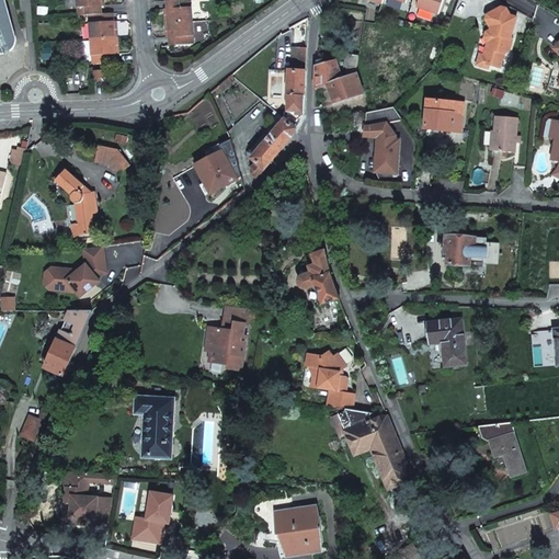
[(0,53),(2,53),(3,52),(2,47),(6,45),(8,50),(9,49),(11,47),(13,45),(14,42),(14,38),(14,37),(13,30),(11,30),(3,0),(0,0),(0,53)]
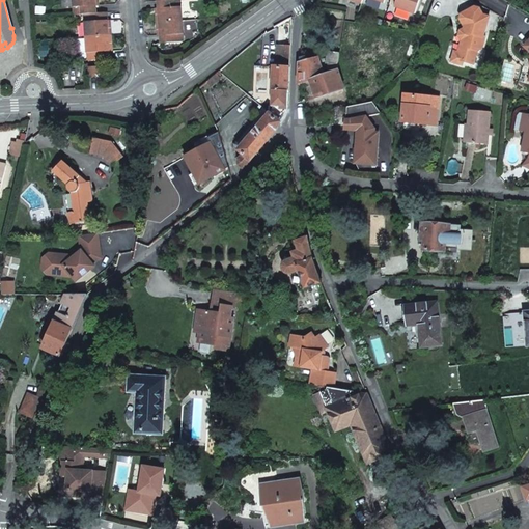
[(71,0),(73,14),(83,12),(95,11),(93,0),(71,0)]
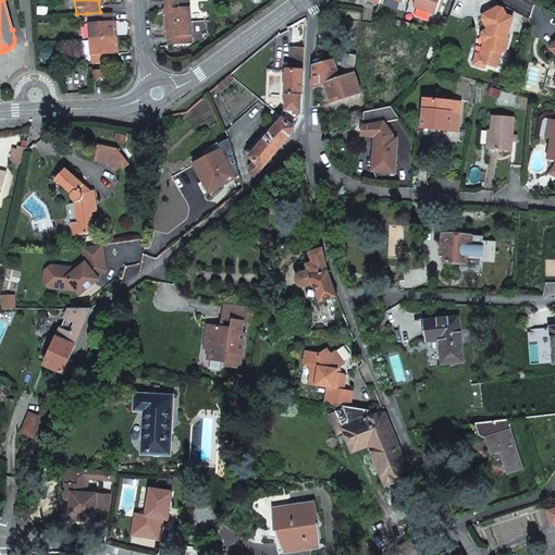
[(164,0),(165,13),(162,13),(163,21),(189,20),(187,0),(164,0)]
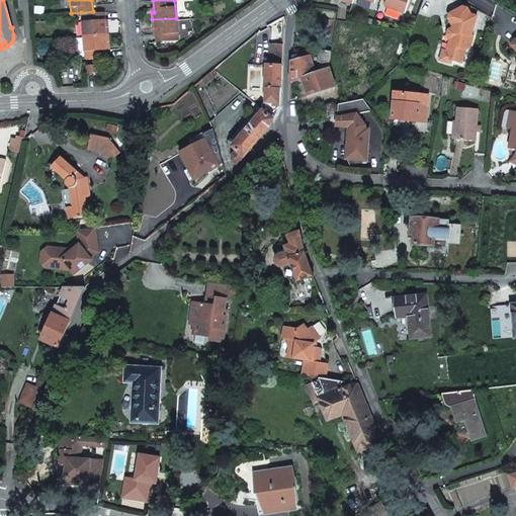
[(344,0),(350,2),(351,0),(366,0),(372,2),(372,0),(384,0),(382,5),(403,13),(407,0),(344,0)]
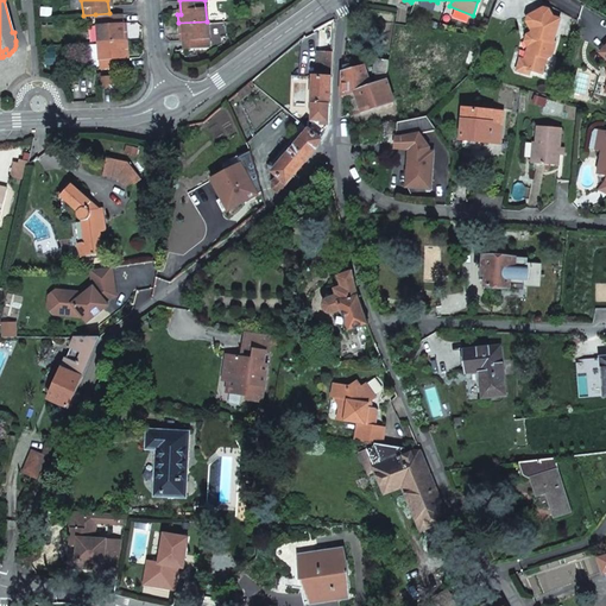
[(547,8),(542,6),(526,14),(524,20),(530,31),(525,33),(523,39),(526,45),(529,46),(528,51),(525,50),(523,58),(522,62),(525,68),(529,69),(541,73),(544,57),(548,52),(553,42),(550,40),(559,18),(551,16),(547,8)]
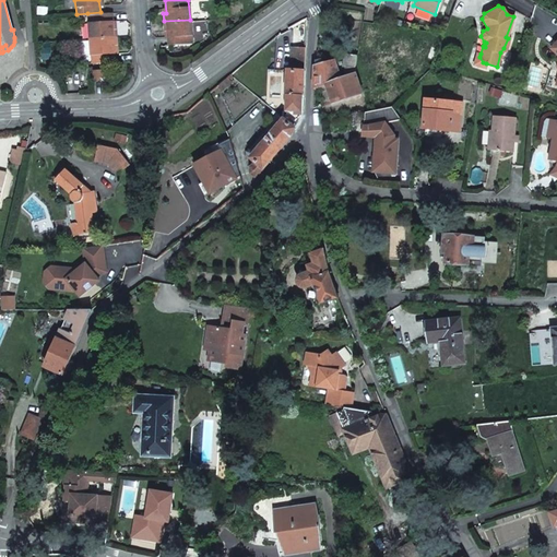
[(89,38),(116,36),(116,28),(113,28),(111,12),(101,12),(87,13),(89,38)]
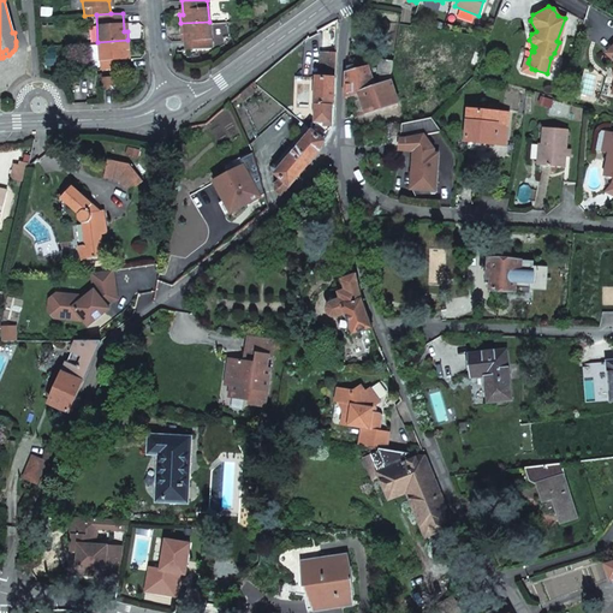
[(337,28),(335,17),(320,27),(323,34),(337,28)]
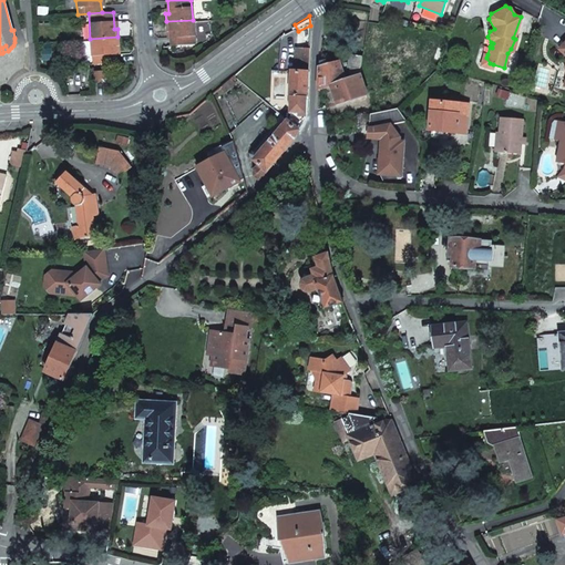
[(193,20),(166,21),(166,30),(170,30),(171,44),(195,42),(193,20)]
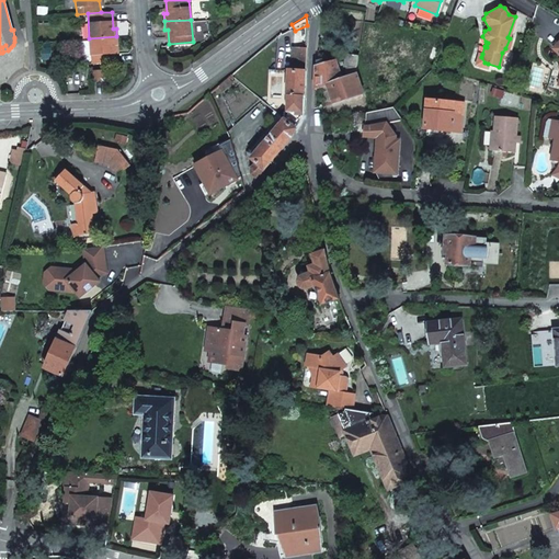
[(117,45),(116,36),(89,38),(91,63),(115,61),(114,45),(117,45)]
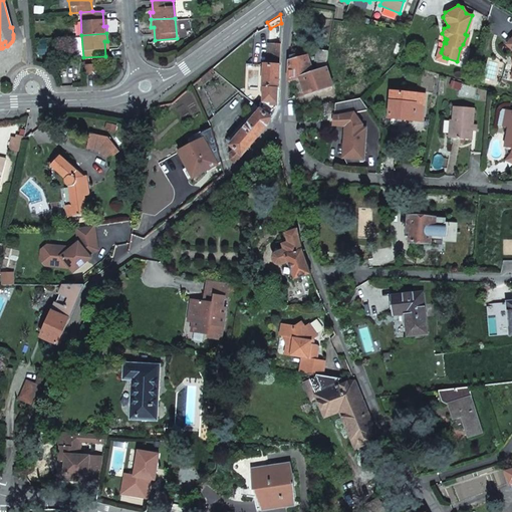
[(270,116),(276,104),(277,101),(277,86),(279,42),(268,42),(266,62),(263,62),(261,100),(264,100),(263,110),(270,116)]
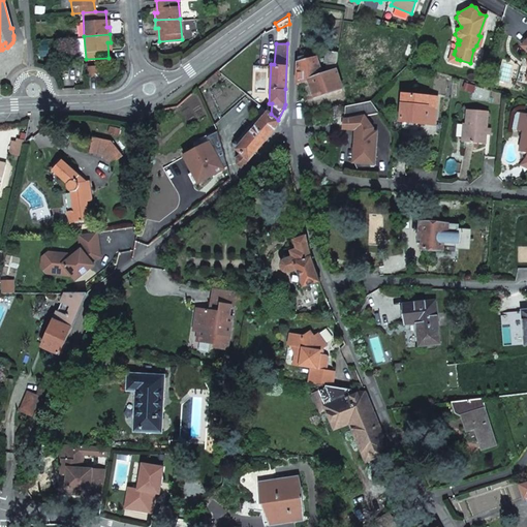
[(454,54),(455,51),(451,50),(447,61),(458,64),(460,60),(457,59),(454,54)]
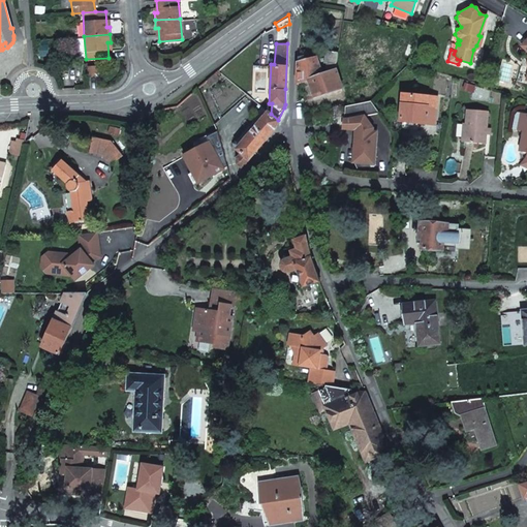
[(334,67),(337,52),(324,51),(322,62),(326,63),(324,71),(334,67)]
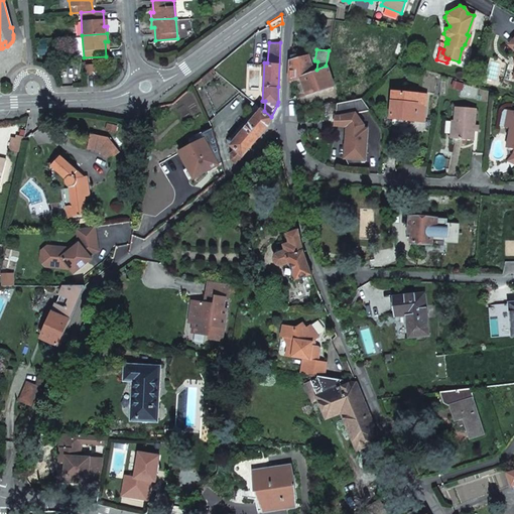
[(288,60),(287,82),(300,78),(300,76),(312,71),(310,62),(307,55),(297,57),(288,60)]
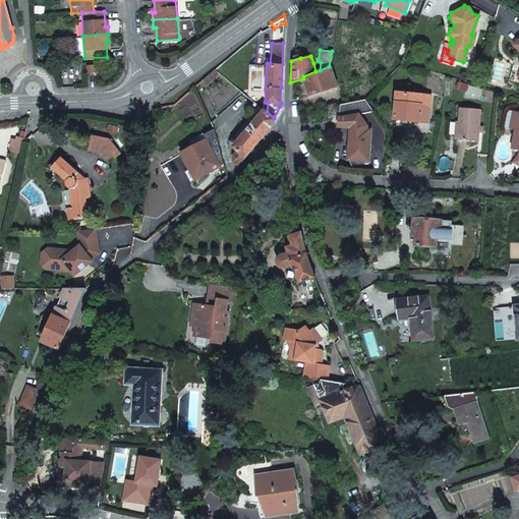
[(95,64),(87,64),(87,73),(95,72),(95,64)]
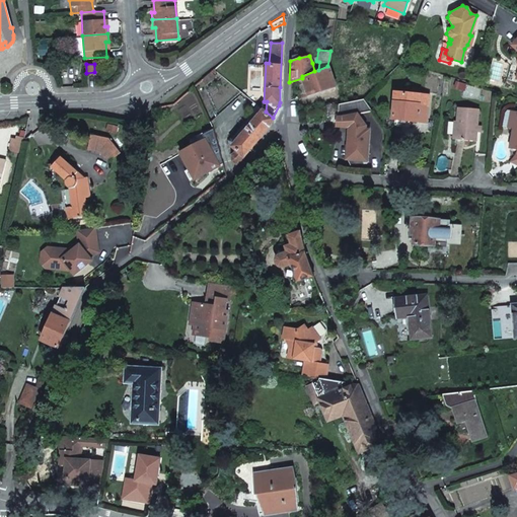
[(302,76),(302,78),(307,94),(335,84),(327,66),(318,70),(314,71),(302,76)]
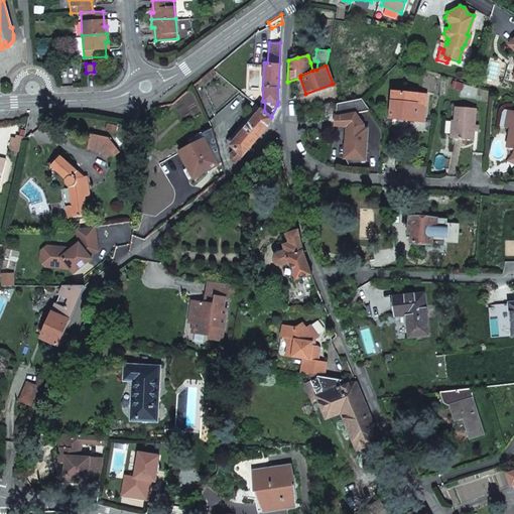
[(210,70),(200,78),(204,82),(214,74),(212,72),(210,70)]
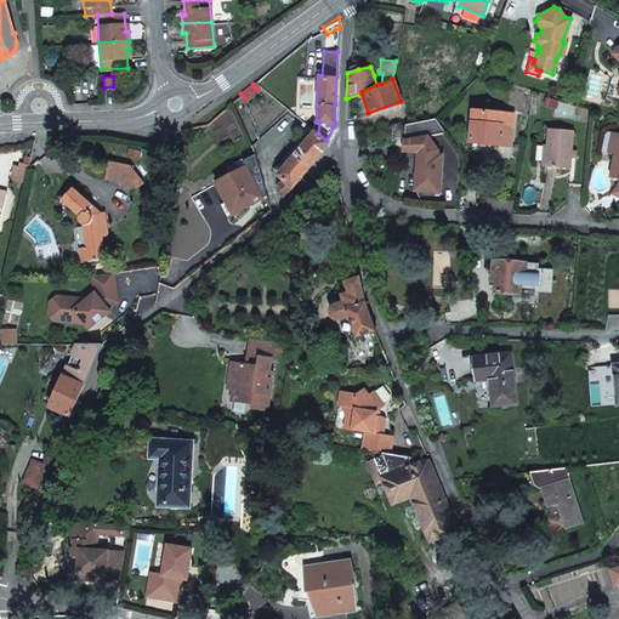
[(512,114),(471,111),(469,141),(509,145),(512,114)]
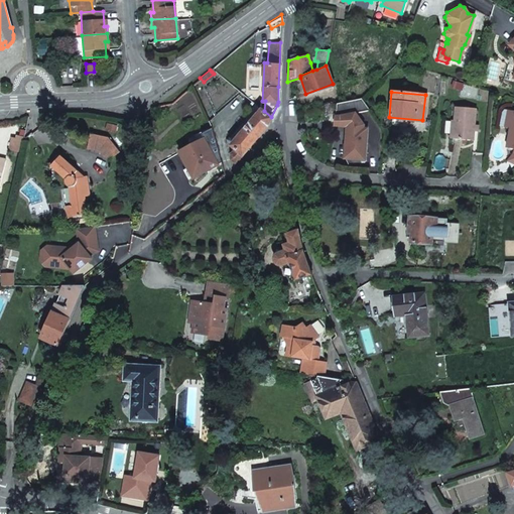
[(266,126),(271,117),(264,111),(257,105),(241,124),(239,123),(224,139),(234,148),(230,153),(230,158),(235,162),(242,154),(266,126)]
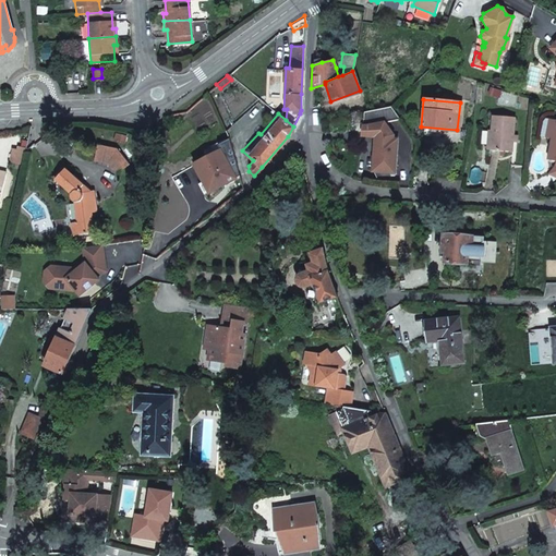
[(511,141),(512,134),(514,117),(491,115),(488,149),(511,152),(511,141)]
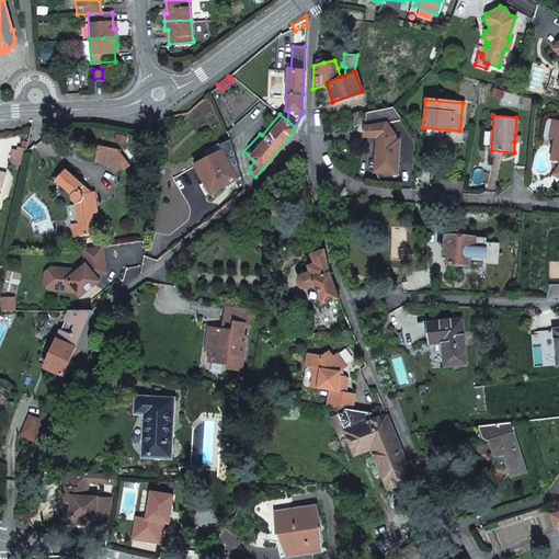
[(544,136),(550,137),(554,118),(549,117),(546,121),(544,136)]
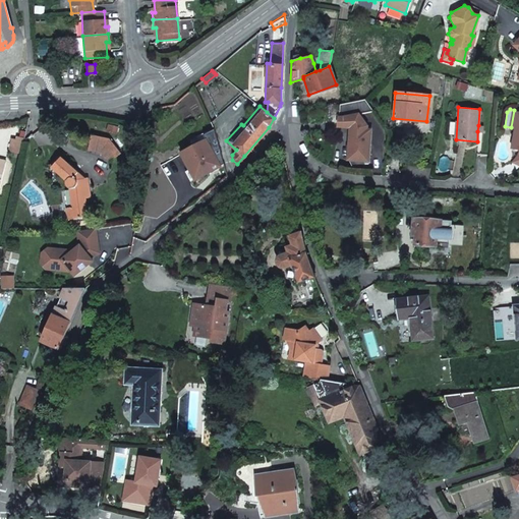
[(370,129),(349,127),(346,159),(367,161),(370,129)]
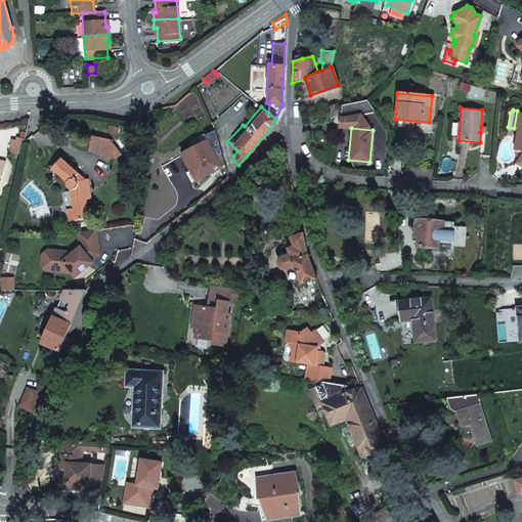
[(198,140),(200,143),(204,151),(212,145),(212,130),(198,140)]
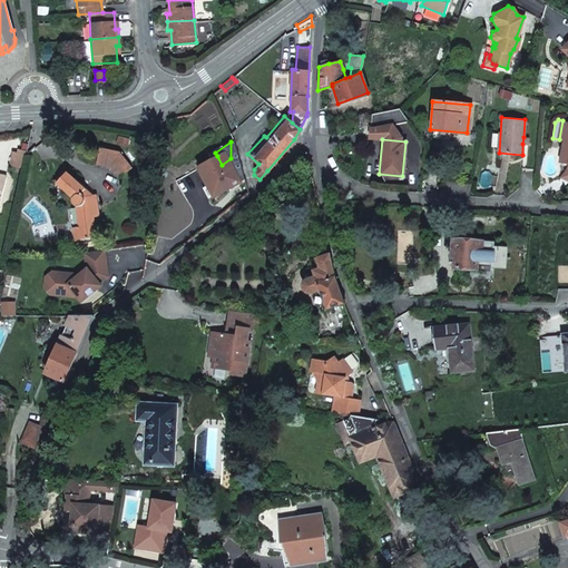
[(109,166),(118,176),(130,166),(119,150),(98,146),(95,163),(109,166)]
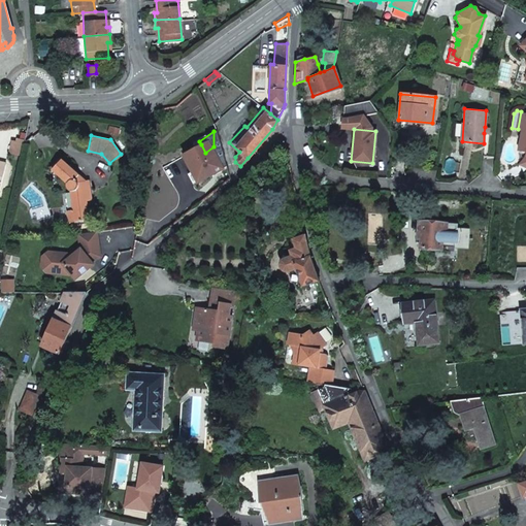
[(201,144),(185,154),(198,179),(216,170),(211,163),(208,157),(205,153),(201,144)]
